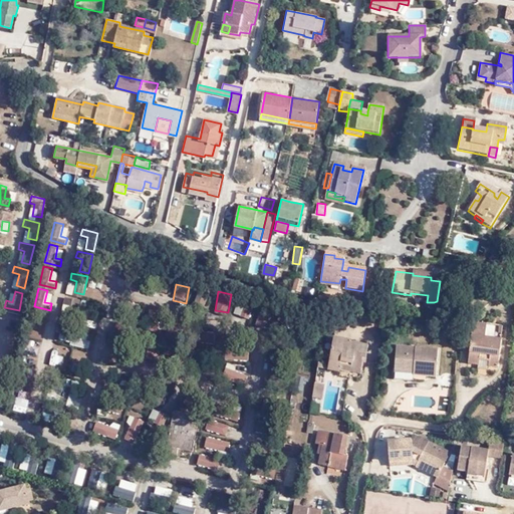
[(411,293),(411,295),(410,299),(427,302),(428,295),(411,293)]
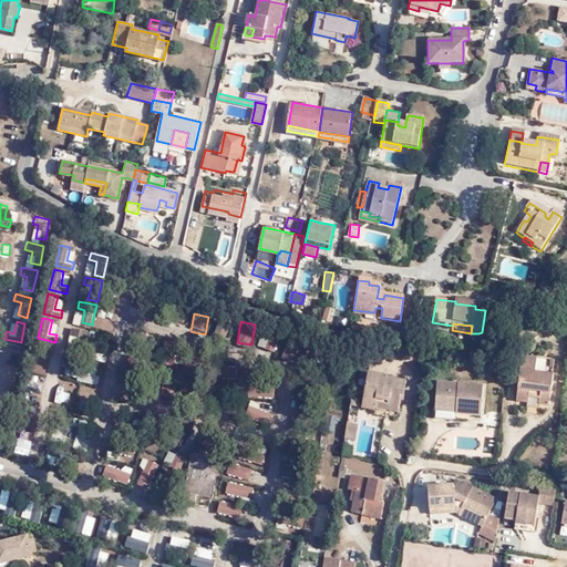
[(76,347),(85,349),(91,329),(73,326),(72,332),(79,334),(76,347)]
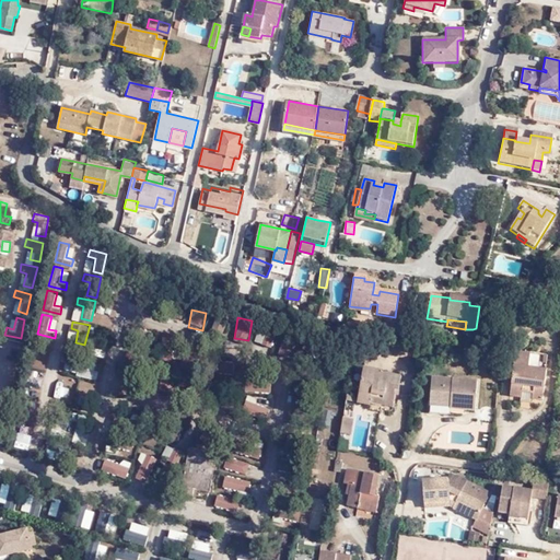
[(258,328),(255,345),(273,349),(277,333),(258,328)]
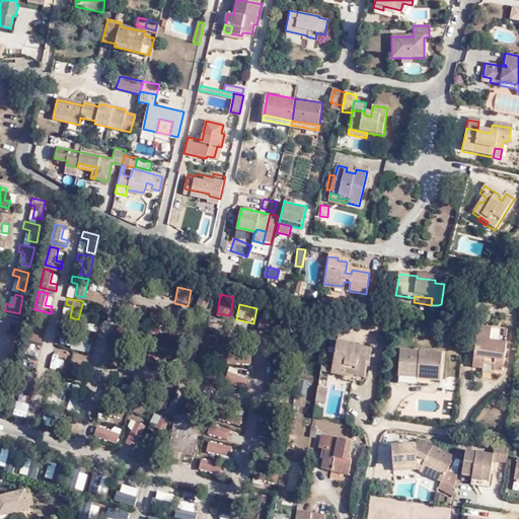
[(505,367),(508,340),(492,338),(493,323),(478,321),(472,364),(485,364),(486,361),(496,362),(495,366),(505,367)]
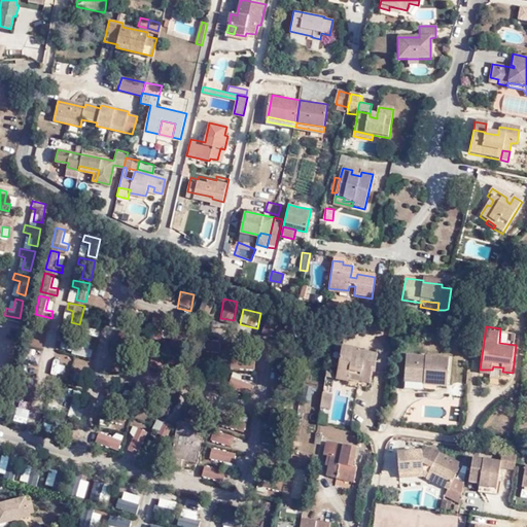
[(60,350),(91,355),(93,346),(62,340),(60,350)]
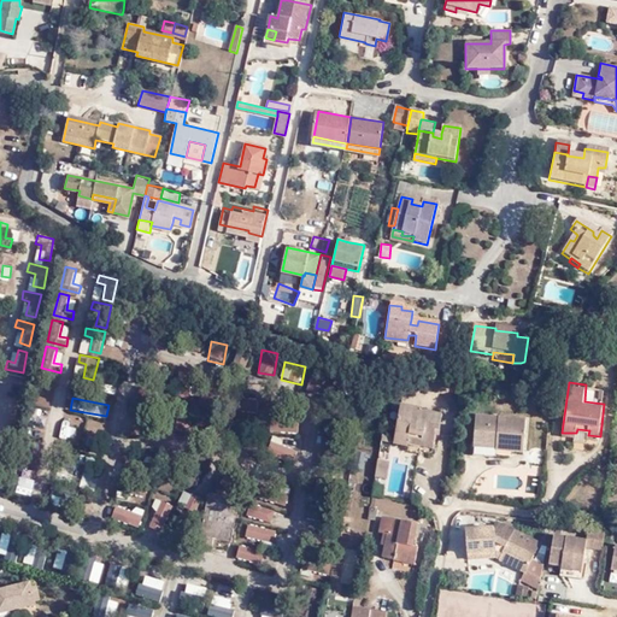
[(407,441),(409,440),(409,434),(421,435),(419,441),(434,442),(438,425),(440,425),(442,411),(421,406),(421,404),(400,401),(393,439),(407,441)]
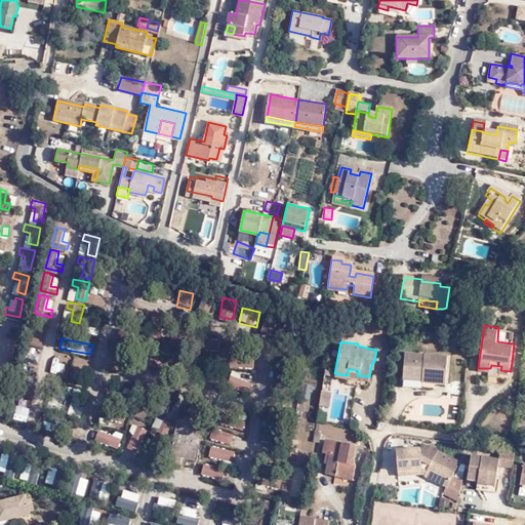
[(408,351),(406,373),(426,374),(426,379),(448,381),(451,354),(408,351)]
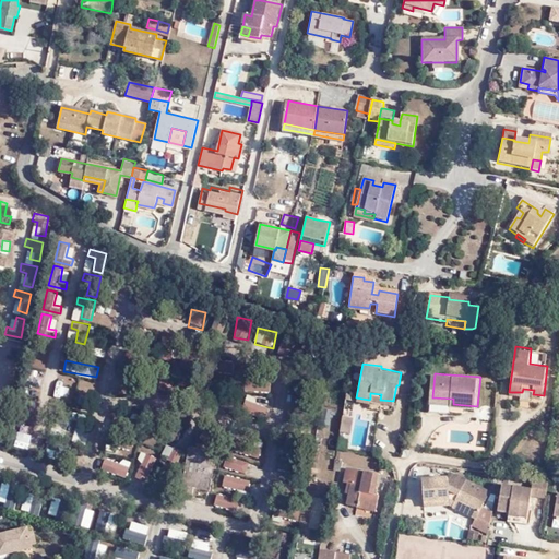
[(453,399),(432,397),(431,409),(453,411),(453,404),(453,399)]
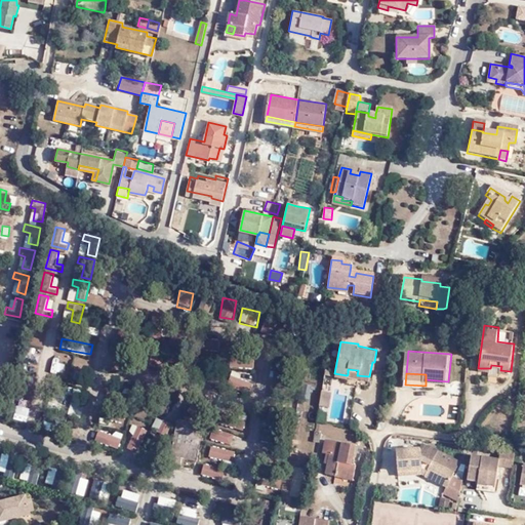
[(322,387),(319,402),(328,404),(332,388),(322,387)]
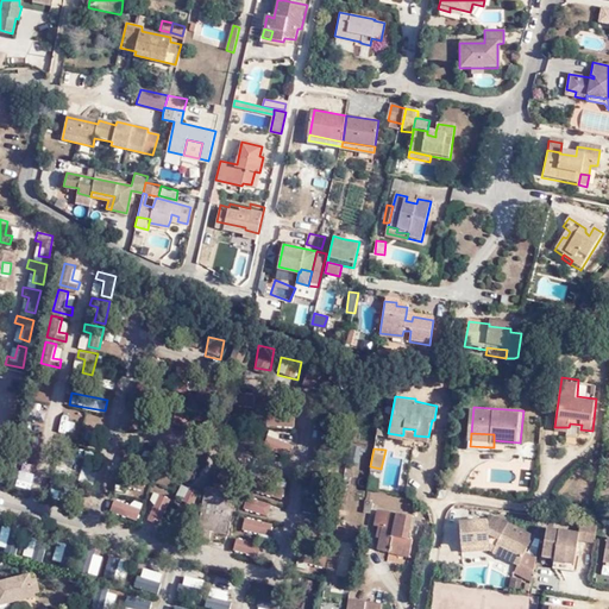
[(228,525),(233,483),(203,479),(198,521),(228,525)]
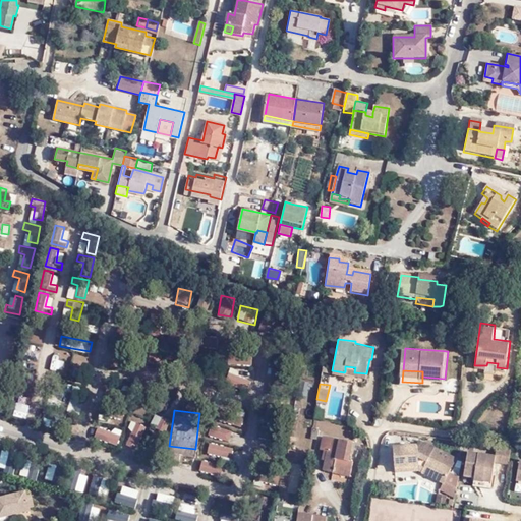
[(232,426),(243,426),(243,414),(232,414),(232,426)]
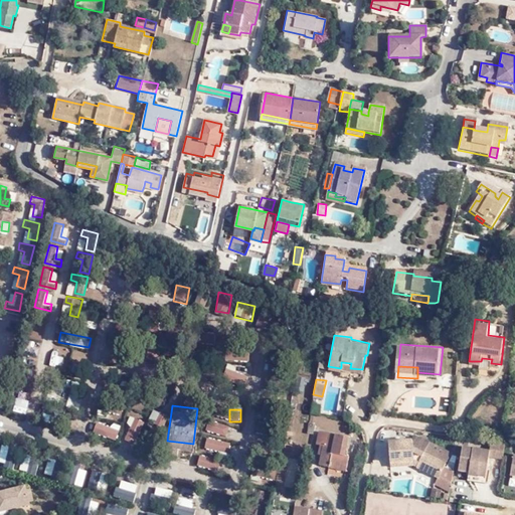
[(165,425),(168,414),(160,411),(157,423),(165,425)]
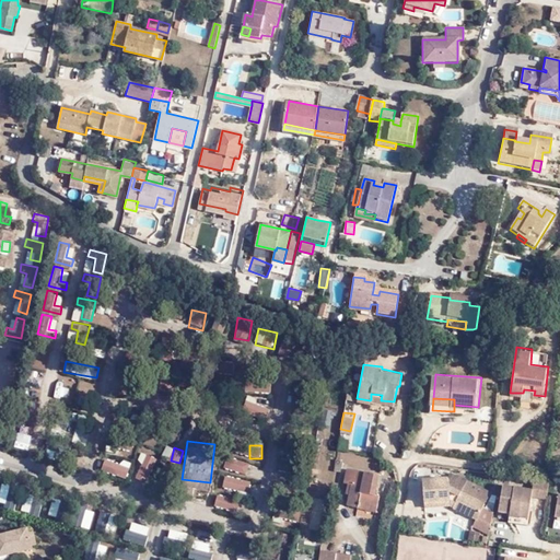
[(249,464),(226,456),(223,468),(246,475),(249,464)]
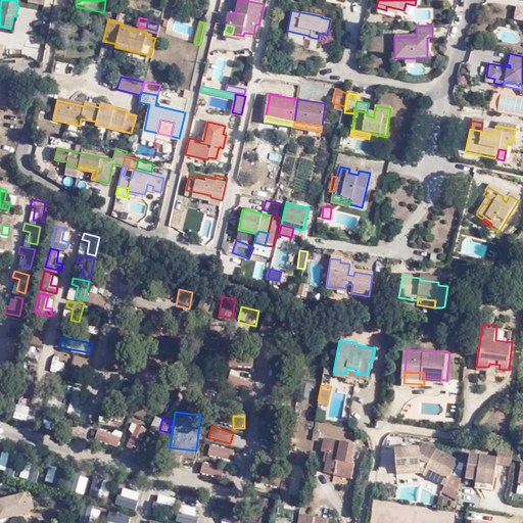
[(257,438),(272,441),(274,430),(258,427),(257,438)]
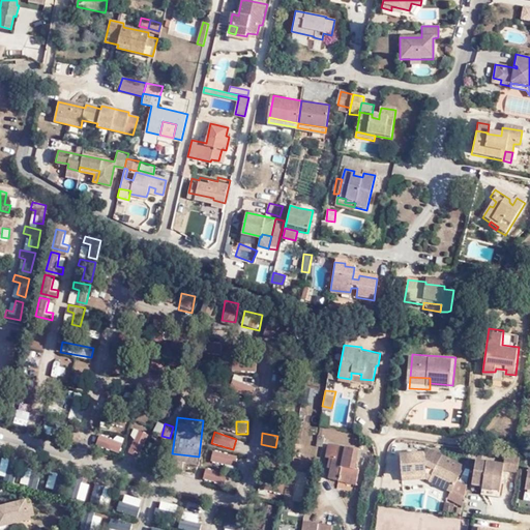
[(327,476),(337,477),(339,474),(355,477),(357,465),(353,465),(357,446),(326,441),(324,455),(333,458),(331,466),(329,466),(327,476)]
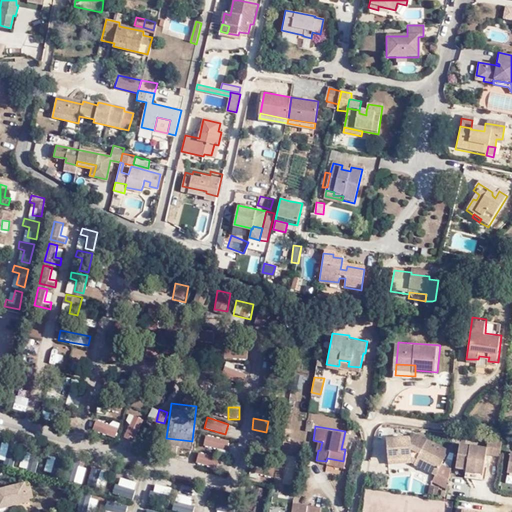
[(434,470),(435,468),(447,475),(450,463),(440,459),(447,445),(411,427),(408,432),(385,434),(387,460),(413,458),(415,461),(434,470)]
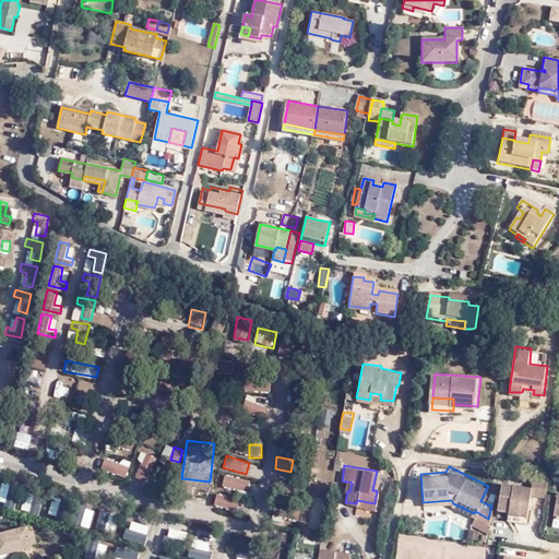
[(223,476),(222,488),(249,490),(250,478),(223,476)]
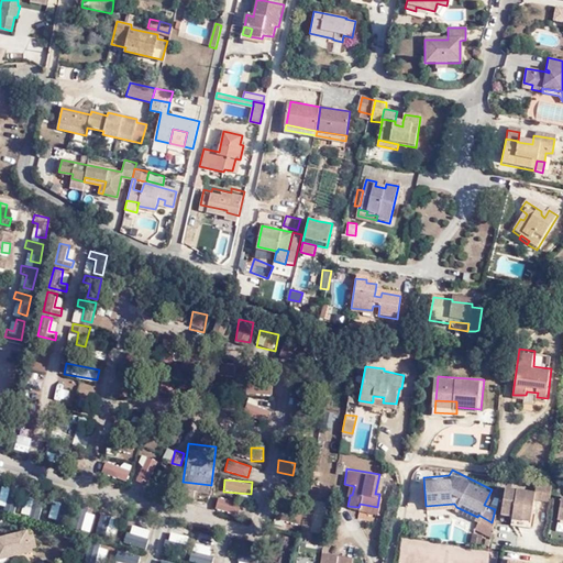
[(551,482),(548,481),(536,479),(533,490),(533,497),(548,499),(551,482)]
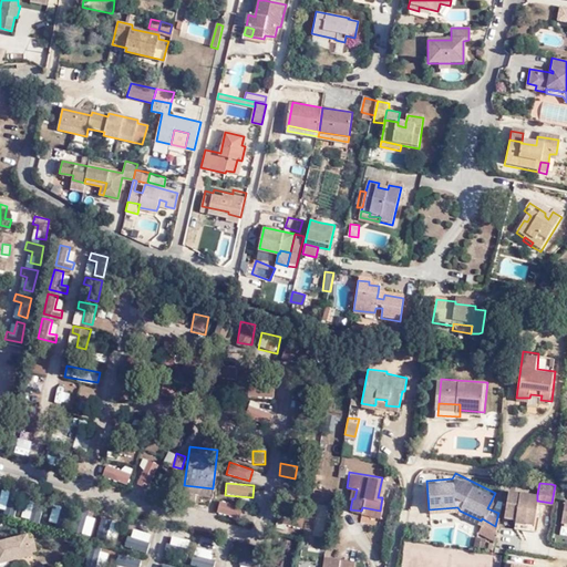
[(514,517),(513,521),(533,524),(535,508),(532,507),(534,493),(508,488),(504,515),(514,517)]
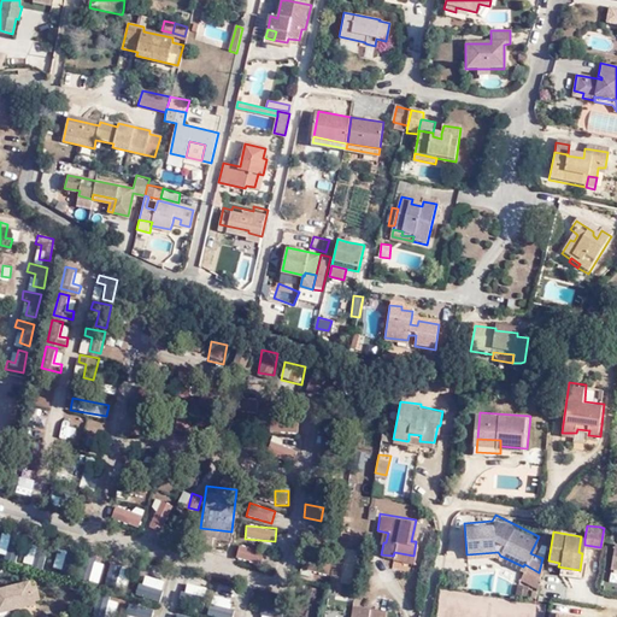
[(523,566),(519,574),(536,583),(539,573),(524,564),(523,566)]
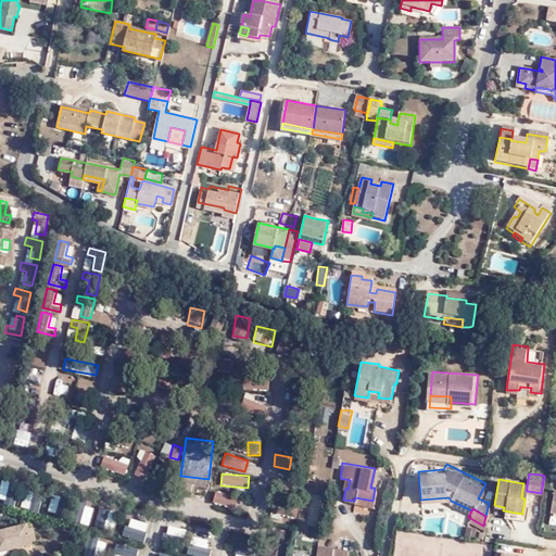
[(97,525),(114,529),(118,514),(101,509),(97,525)]
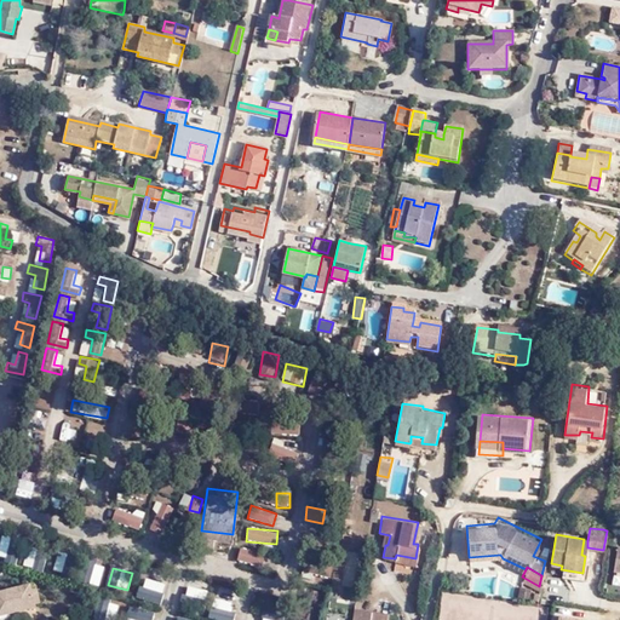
[(583,573),(561,569),(560,577),(581,581),(583,573)]
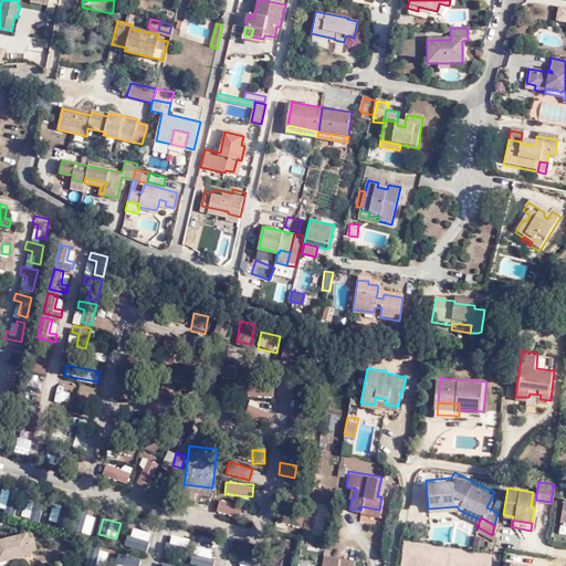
[(126,546),(147,552),(152,533),(130,527),(126,546)]
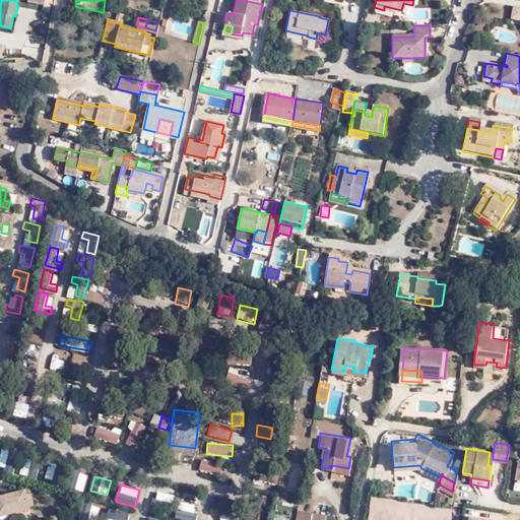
[(434,496),(443,498),(445,490),(435,486),(434,496)]
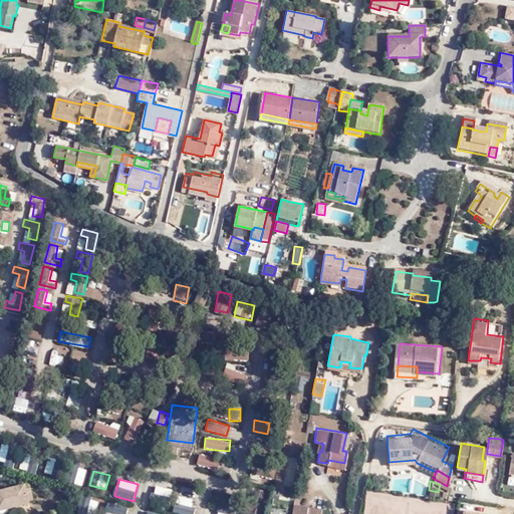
[(0,509),(31,503),(27,485),(0,490),(0,509)]
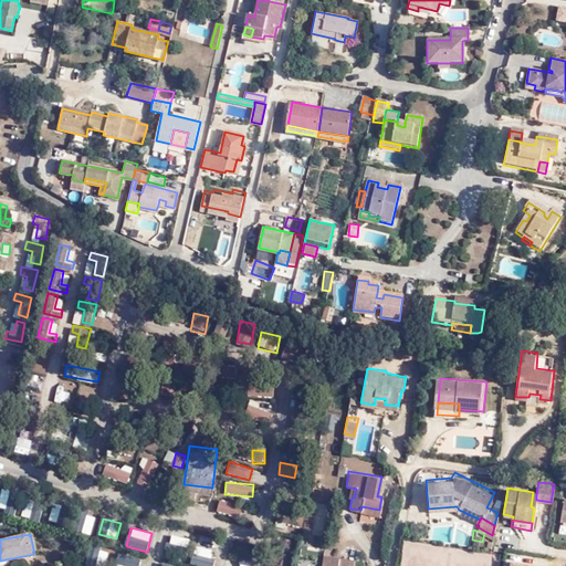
[(171,535),(170,544),(188,546),(189,538),(171,535)]
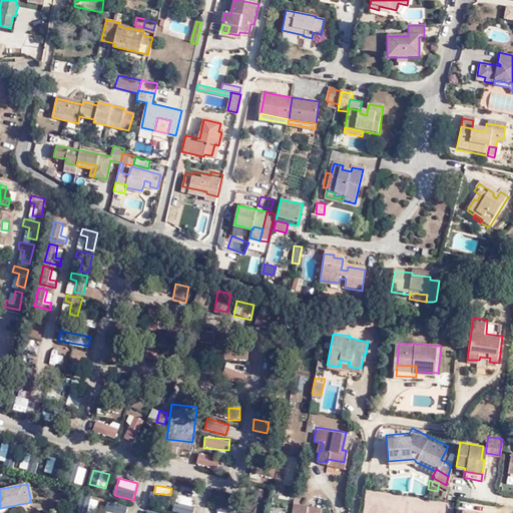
[(288,506),(290,492),(280,489),(277,504),(288,506)]
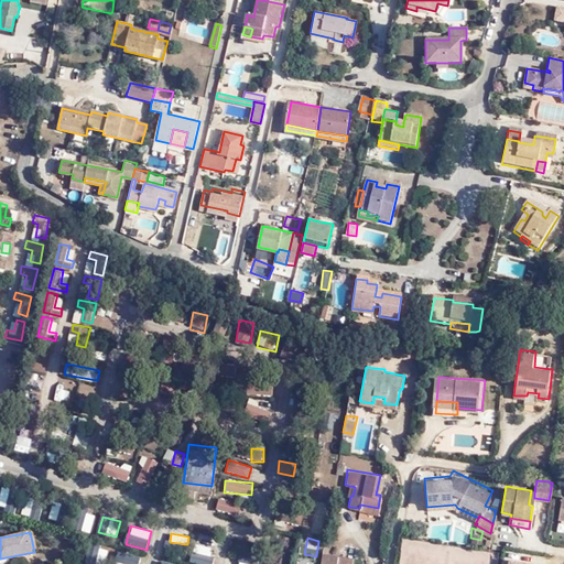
[(195,550),(210,554),(213,548),(197,543),(195,550)]
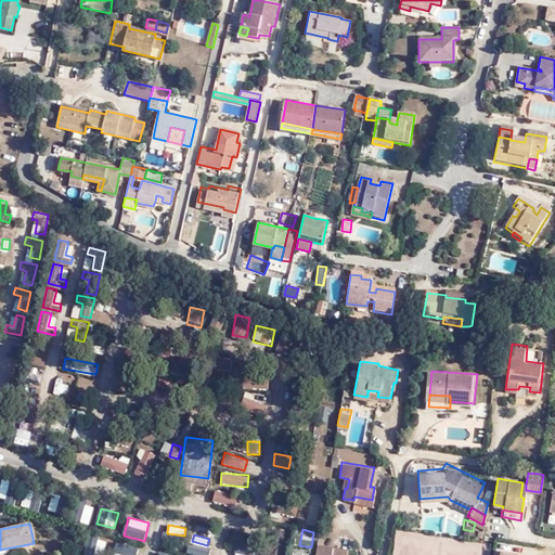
[(84,554),(102,554),(106,541),(88,536),(84,554)]
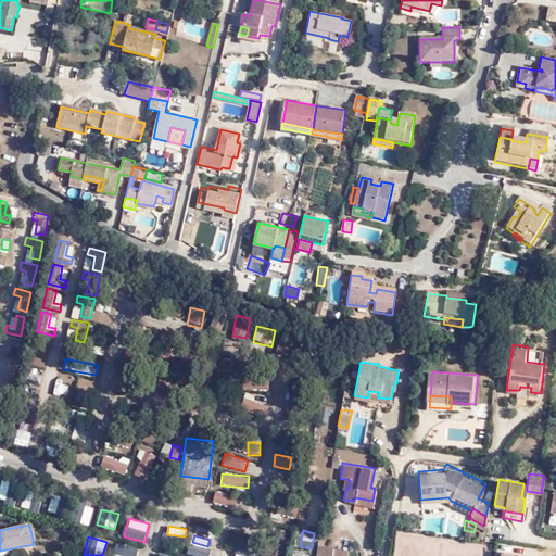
[(116,555),(135,555),(138,548),(119,544),(116,555)]
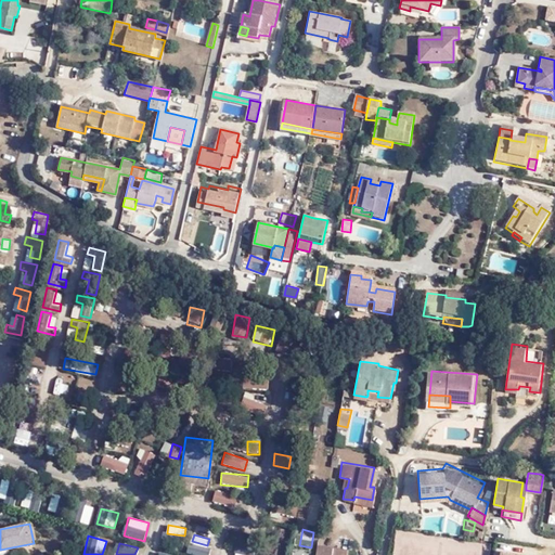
[(191,543),(189,554),(195,554),(208,554),(210,546),(191,543)]
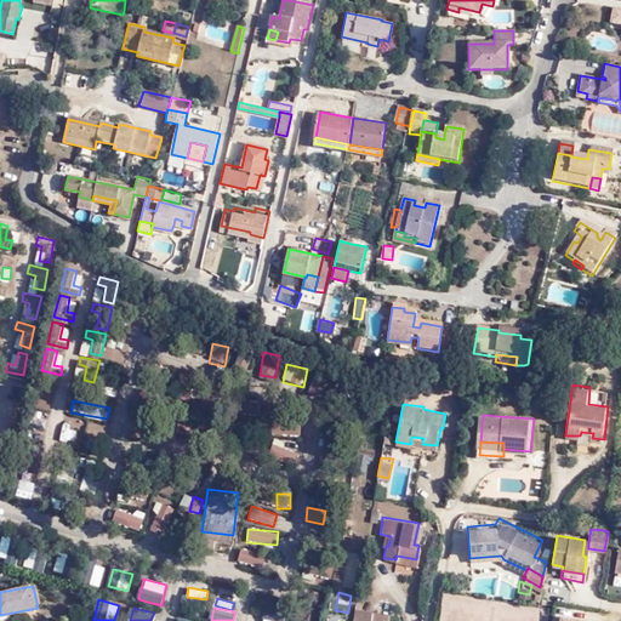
[(368,620),(370,610),(354,608),(351,620),(368,620)]
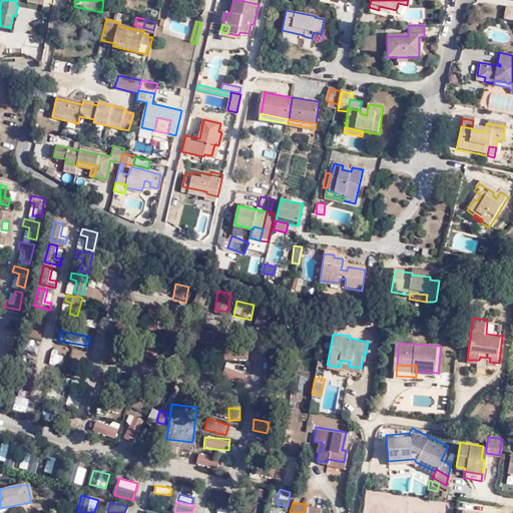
[(217,503),(216,512),(234,512),(235,504),(217,503)]
